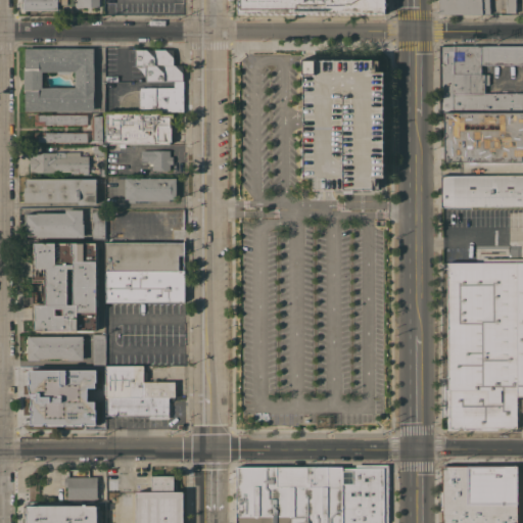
[(58,0),(58,9),(26,10),(25,0),(58,0)]
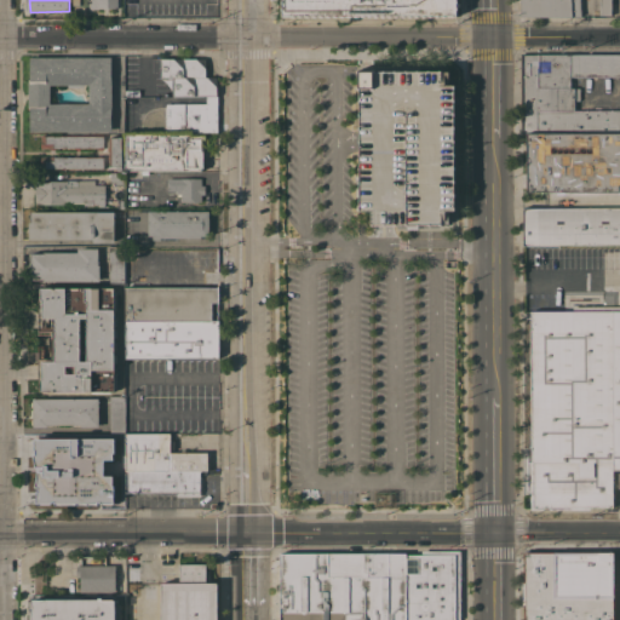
[(90,0),(90,4),(89,4),(89,10),(98,10),(98,9),(118,9),(118,0),(90,0)]
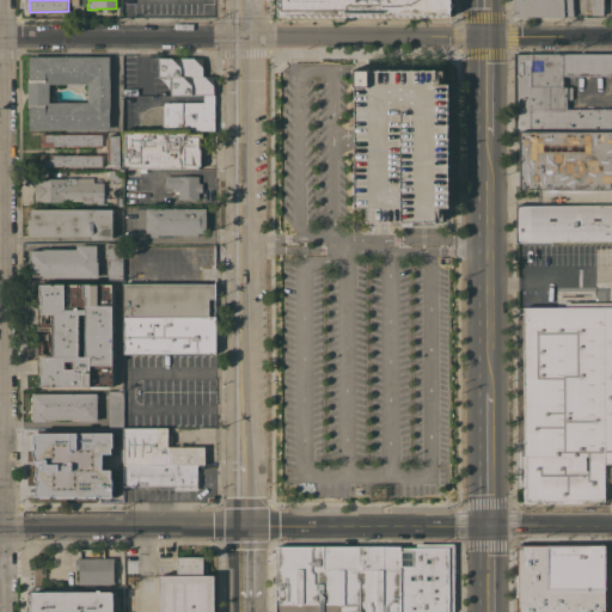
[(277,16),(277,0),(450,0),(450,16),(277,16)]
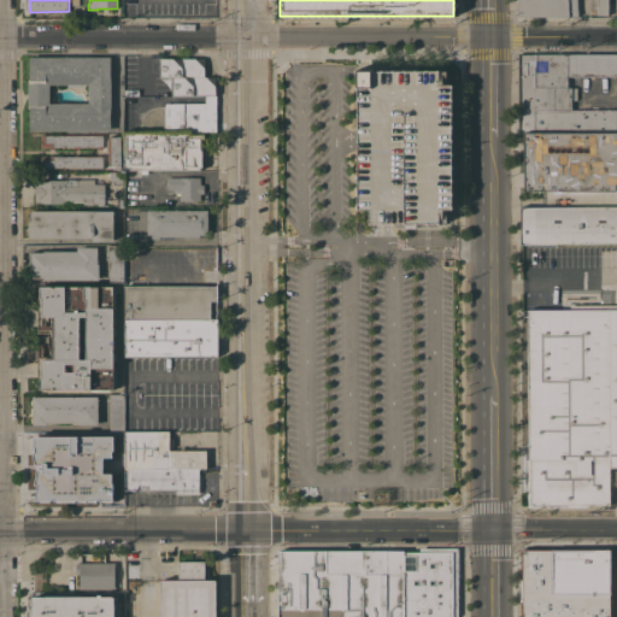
[(517,0),(576,0),(577,16),(518,17),(517,0)]
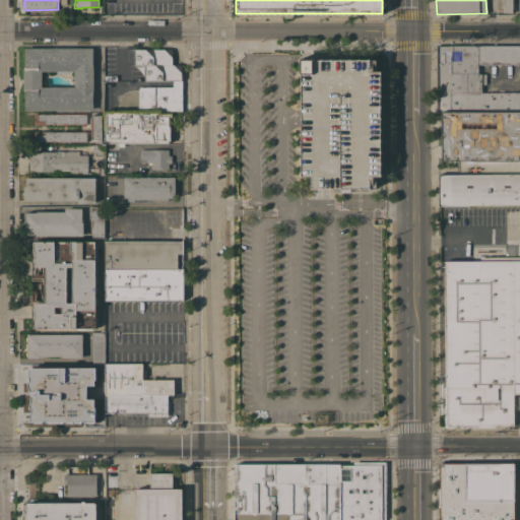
[(512,0),(512,12),(502,12),(502,0),(512,0)]
